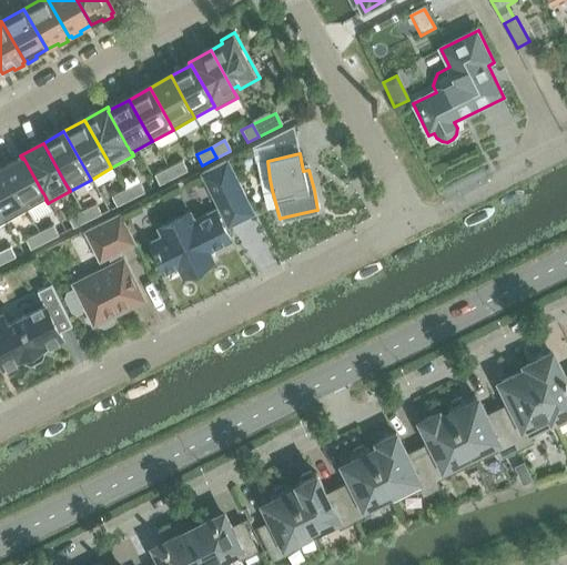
[(22,159),(2,169),(22,205),(26,211),(46,200),(47,200),(43,193),(42,192),(23,158),(22,159)]
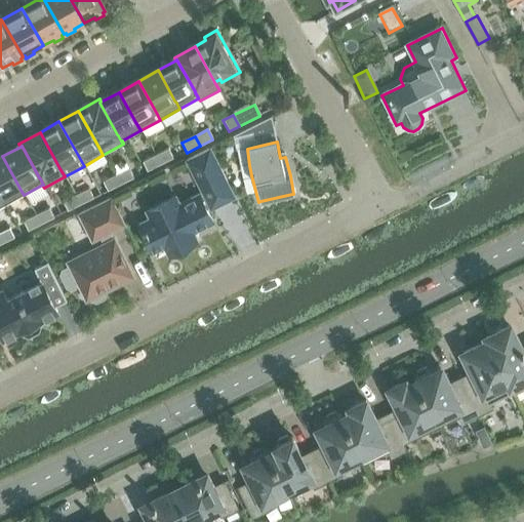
[(191,246),(198,243),(193,234),(213,224),(207,211),(210,209),(211,211),(235,199),(210,150),(186,162),(203,196),(200,198),(199,196),(179,206),(175,199),(147,213),(151,221),(138,226),(153,254),(164,248),(169,256),(175,253),(179,256),(184,256),(188,254),(191,250),(191,246)]
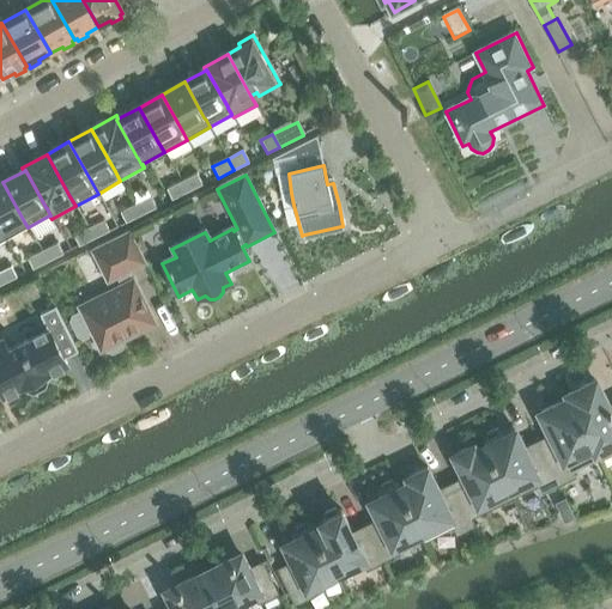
[(195,175),(181,182),(187,194),(201,186),(195,175)]
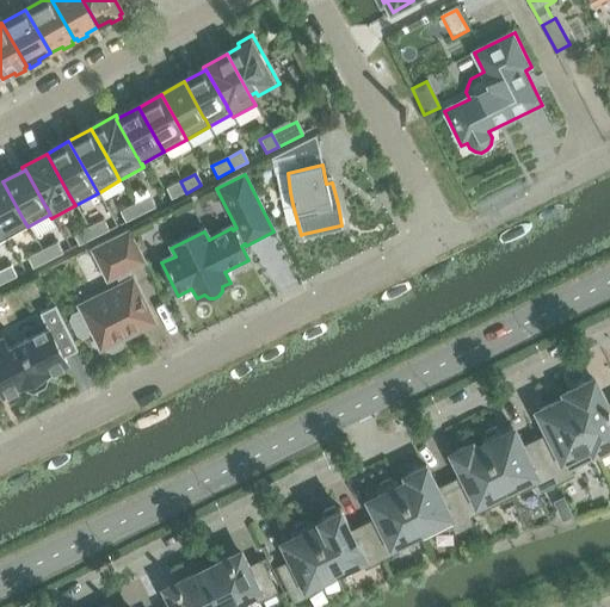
[(2,181),(0,183),(0,230),(1,233),(5,240),(28,227),(24,221),(2,181)]
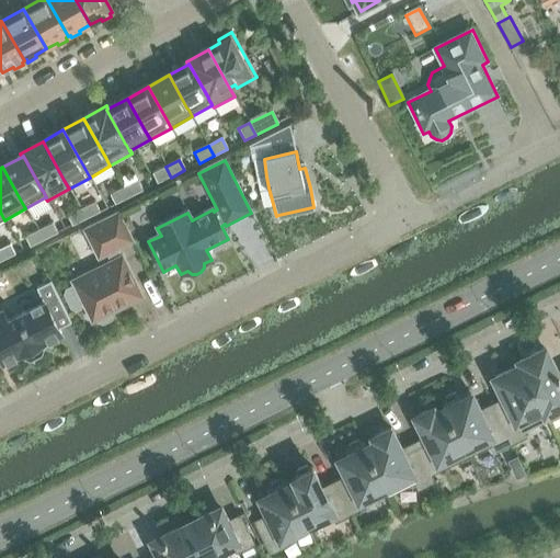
[(157,184),(171,178),(166,167),(152,174),(157,184)]
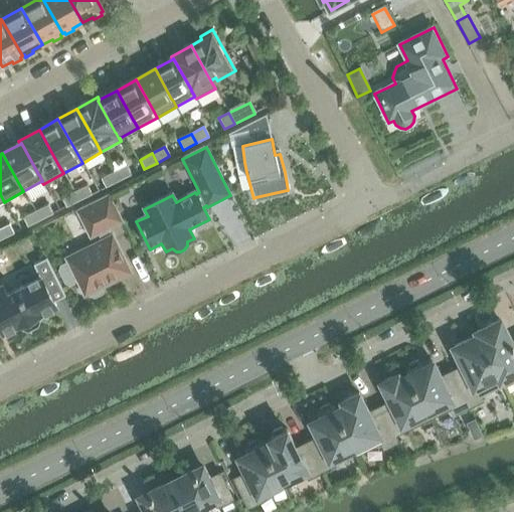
[(126,166),(114,172),(119,182),(131,176),(126,166)]
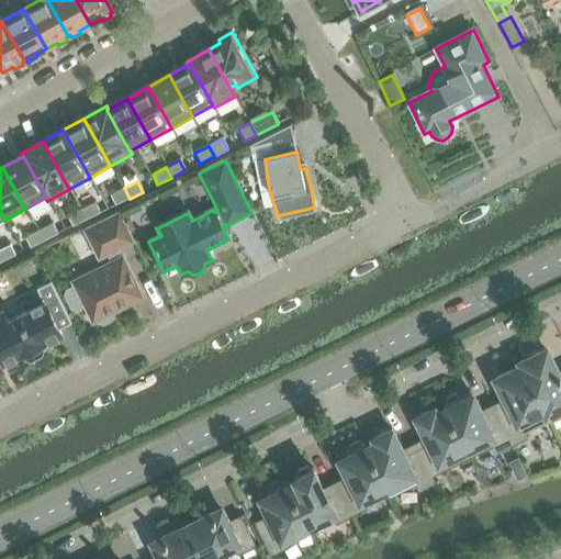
[(114,205),(130,199),(124,188),(110,196),(114,205)]
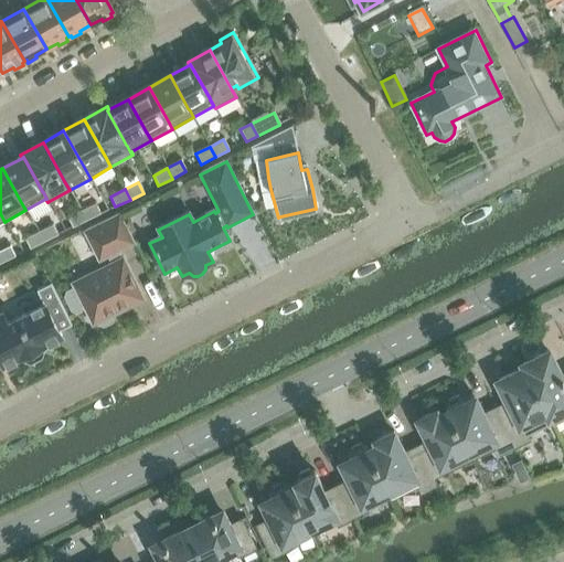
[(95,204),(82,211),(87,221),(99,214),(95,204)]
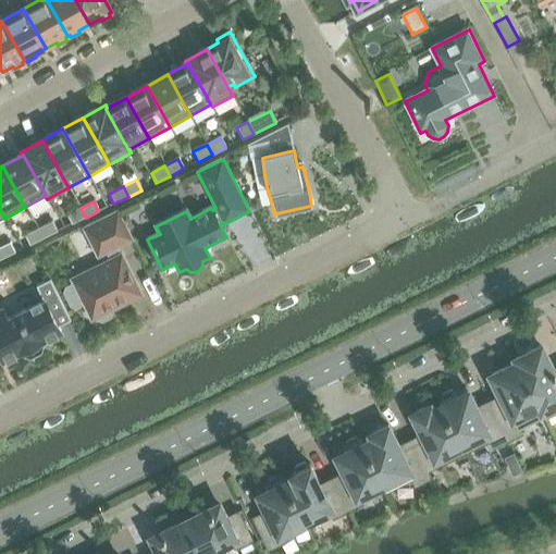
[(72,225),(86,218),(81,208),(66,216),(72,225)]
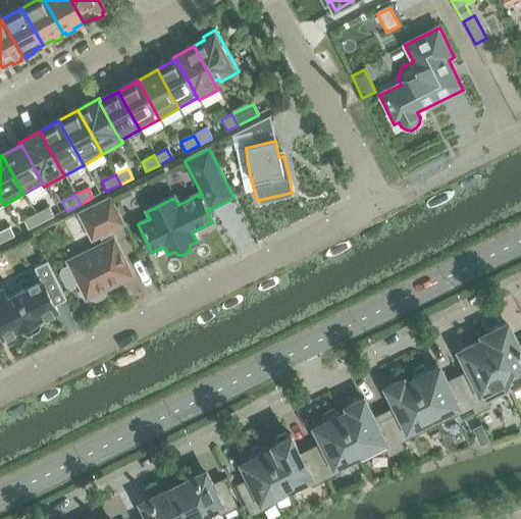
[(124,225),(111,198),(77,214),(92,242),(100,238),(104,245),(68,263),(70,267),(62,271),(60,275),(66,288),(71,290),(80,286),(87,300),(90,298),(91,301),(96,303),(104,298),(106,293),(105,291),(133,276),(114,240),(113,241),(109,232),(124,225)]
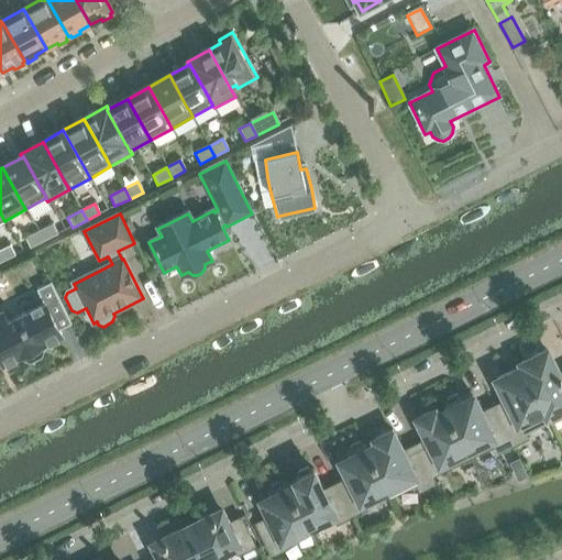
[(52,224),(39,231),(44,242),(57,235),(52,224)]
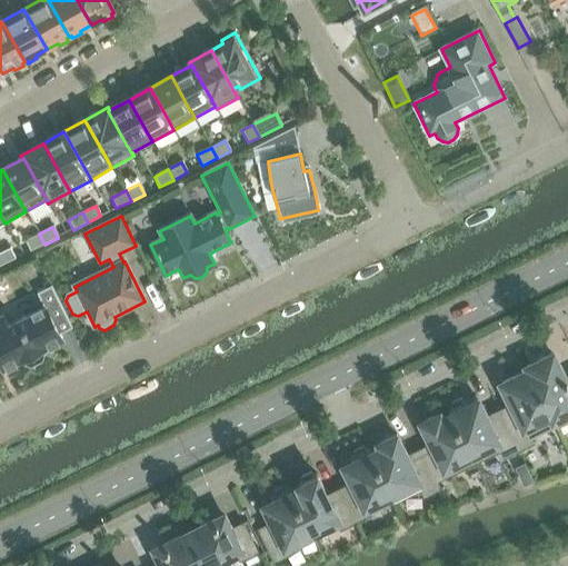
[(30,251),(45,245),(39,234),(25,241),(30,251)]
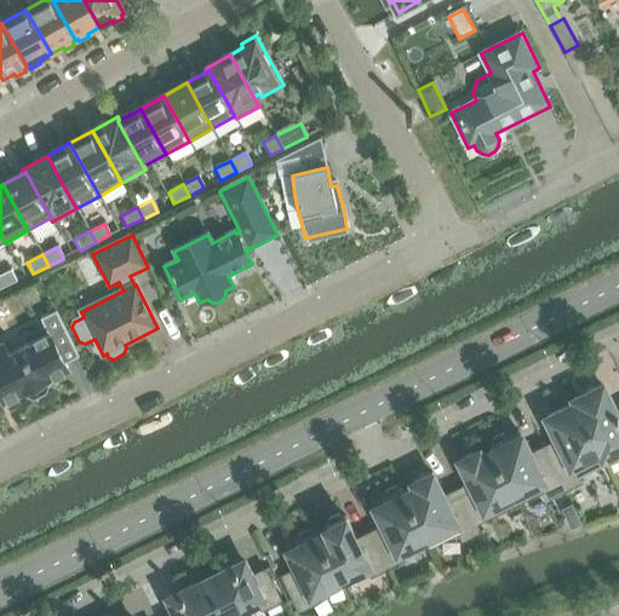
[(10,270),(0,275),(0,287),(1,289),(16,282),(10,270)]
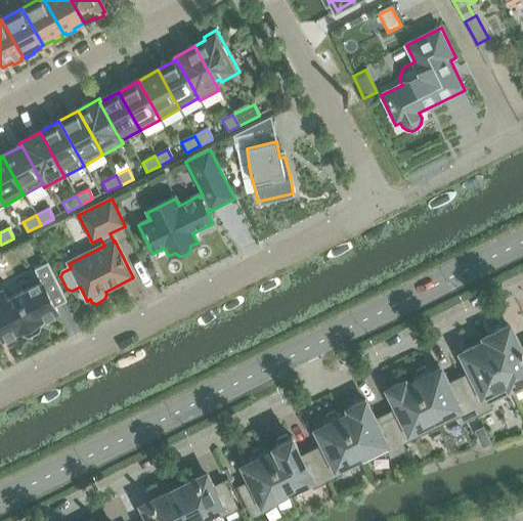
[(51,300),(63,294),(48,263),(34,270),(41,285),(6,302),(1,293),(0,294),(0,336),(2,341),(19,332),(22,335),(29,338),(39,333),(41,326),(40,322),(57,313),(51,300)]
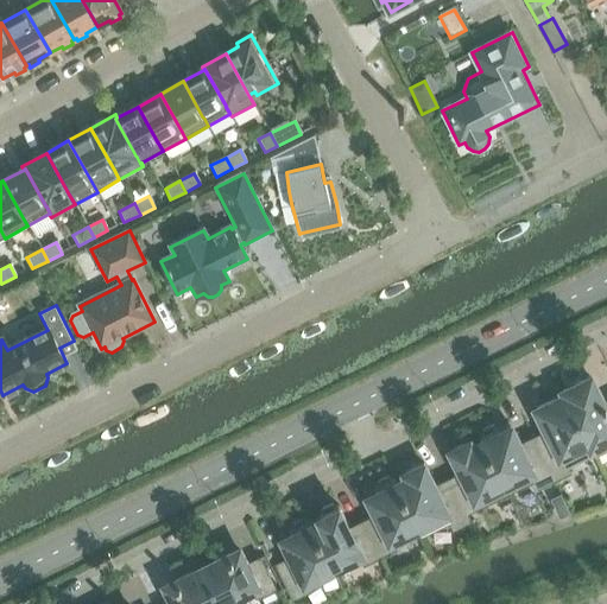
[(573,387),(574,390),(564,395),(595,457),(606,450),(606,402),(602,405),(592,382),(590,383),(588,380),(573,387)]
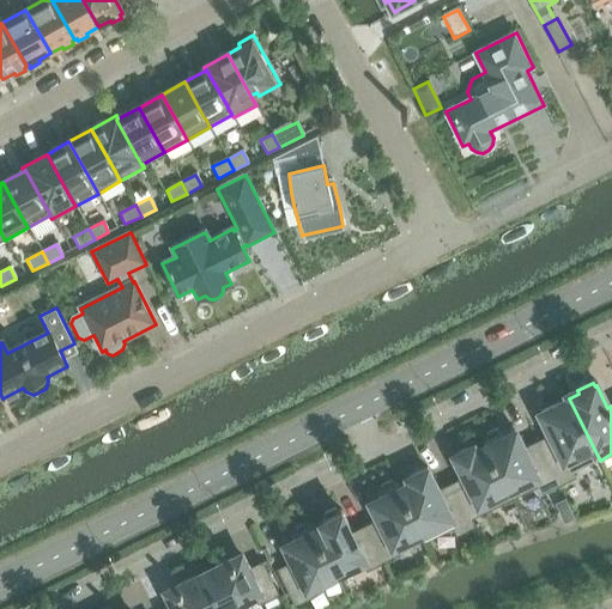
[(551,437),(537,443),(557,485),(573,477),(570,473),(598,458),(599,461),(600,461),(569,399),(539,414),(551,437)]
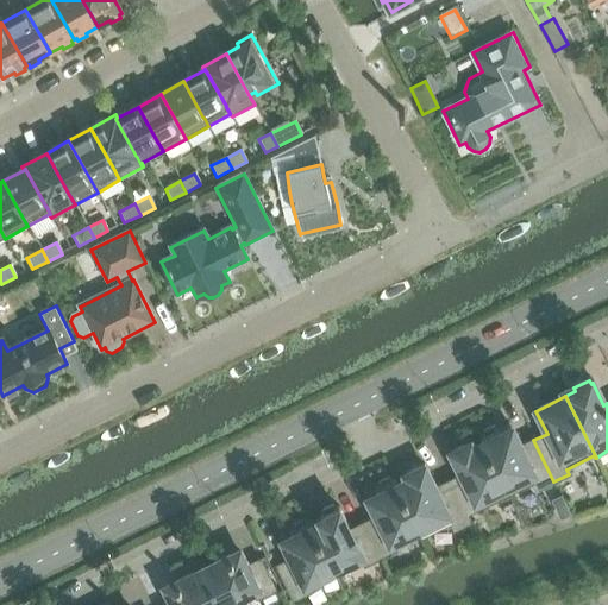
[(493,428),(482,433),(483,435),(481,436),(482,438),(480,439),(482,443),(507,495),(534,481),(539,489),(553,481),(533,440),(520,447),(512,429),(501,434),(499,429),(496,430),(496,429),(494,430),(493,428)]
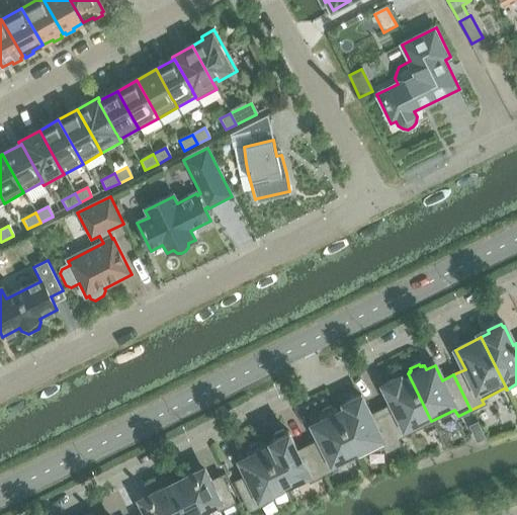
[(382,385),(393,405),(380,411),(395,439),(396,439),(431,421),(410,377),(401,381),(399,377),(398,378),(397,377),(395,378),(396,379),(386,383),(385,382),(384,383),(384,384),(382,385)]
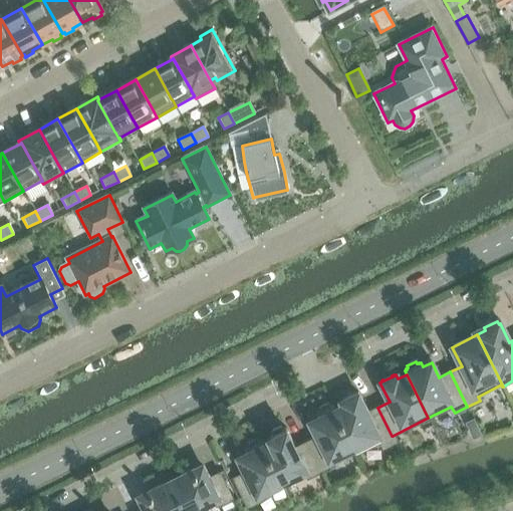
[(353,448),(352,448),(355,454),(379,442),(382,449),(396,442),(393,436),(392,436),(377,408),(366,413),(357,394),(355,395),(354,394),(353,395),(353,396),(344,400),(342,400),(343,401),(332,406),(353,448)]
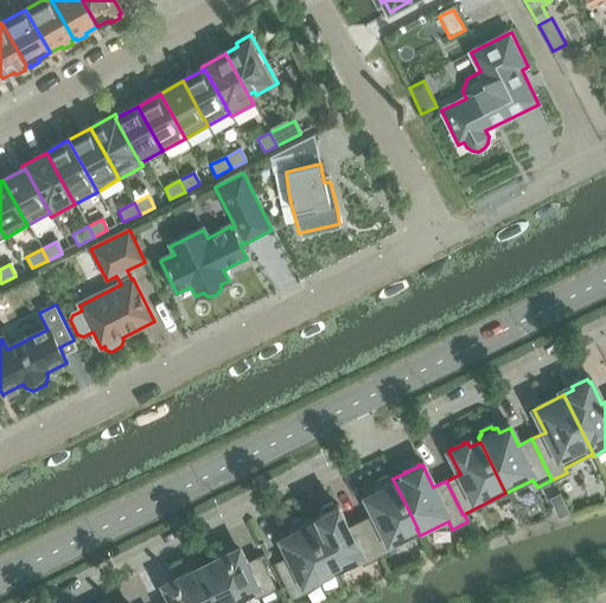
[(387,478),(376,483),(377,486),(376,486),(376,487),(374,488),(376,493),(367,498),(375,517),(362,523),(378,556),(393,549),(389,541),(416,528),(418,528),(393,479),(390,480),(390,479),(388,480),(387,478)]
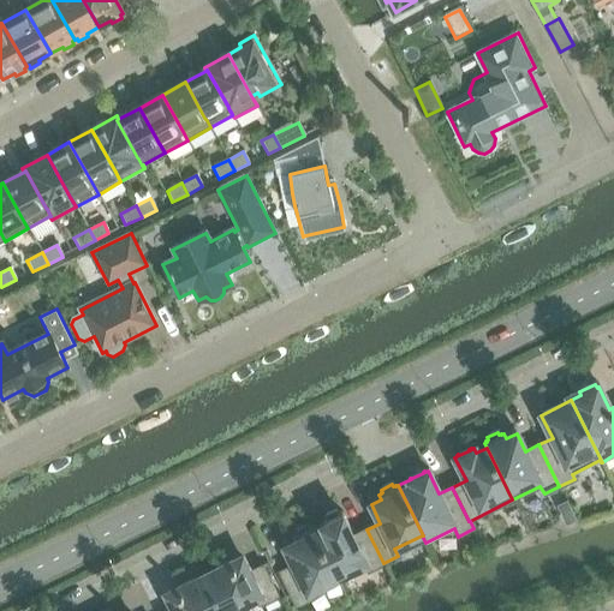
[(325,527),(314,533),(337,577),(364,564),(368,571),(383,563),(367,529),(352,537),(341,514),(339,515),(339,514),(337,514),(335,513),(325,517),(326,520),(323,521),(325,522),(322,523),(325,527)]
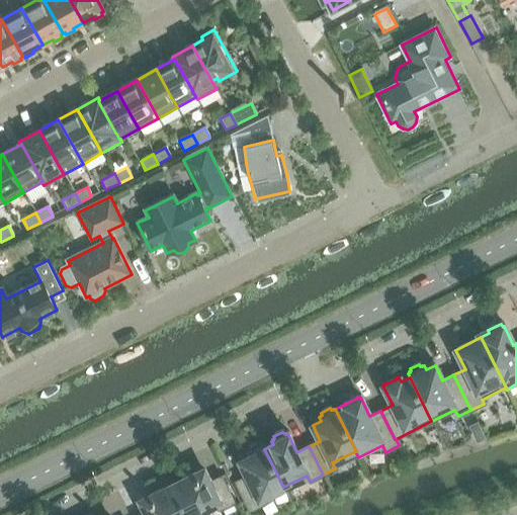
[(483,434),(475,439),(477,443),(485,438),(483,434)]
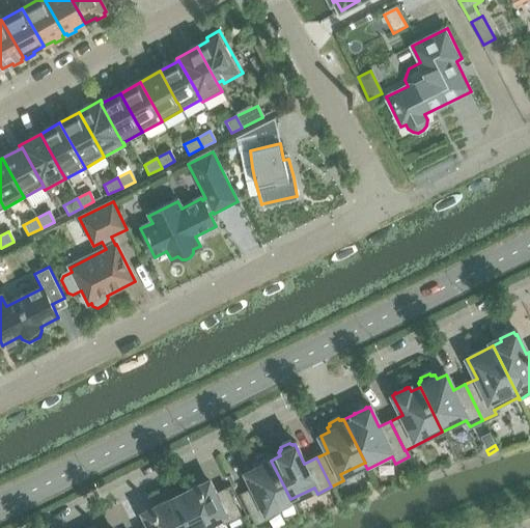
[(256,462),(254,463),(254,464),(252,465),(254,469),(246,473),(253,489),(241,495),(255,524),(269,517),(267,510),(290,499),(271,461),(269,456),(267,457),(267,456),(265,457),(263,455),(255,460),(256,462)]
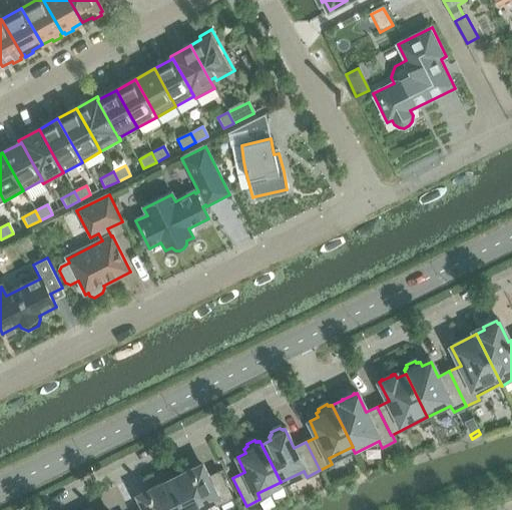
[(219,504),(231,498),(218,472),(207,478),(203,469),(195,473),(194,471),(194,472),(192,469),(170,480),(171,481),(170,482),(184,509),(199,509),(209,505),(207,501),(215,497),(219,504)]
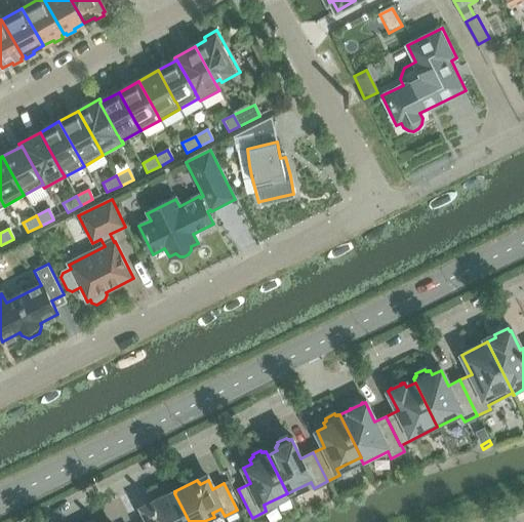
[(152,506),(152,508),(144,511),(149,521),(189,521),(174,493),(173,492),(151,503),(152,506)]
